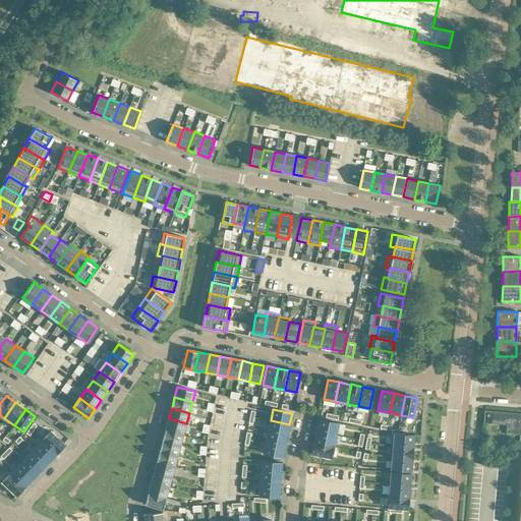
[(520,413),(485,410),(483,422),(491,423),(507,424),(506,433),(520,435),(520,427),(520,413)]
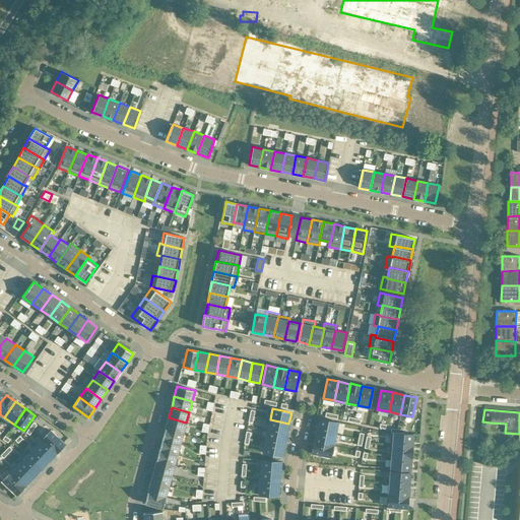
[(169,417),(166,429),(183,434),(186,423),(169,417)]
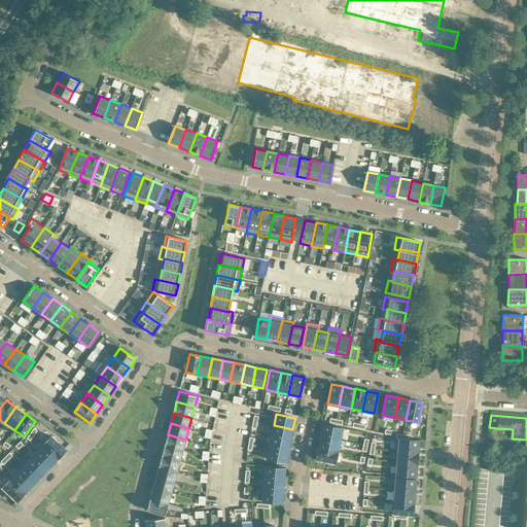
[(323,424),(320,435),(340,440),(343,428),(323,424)]
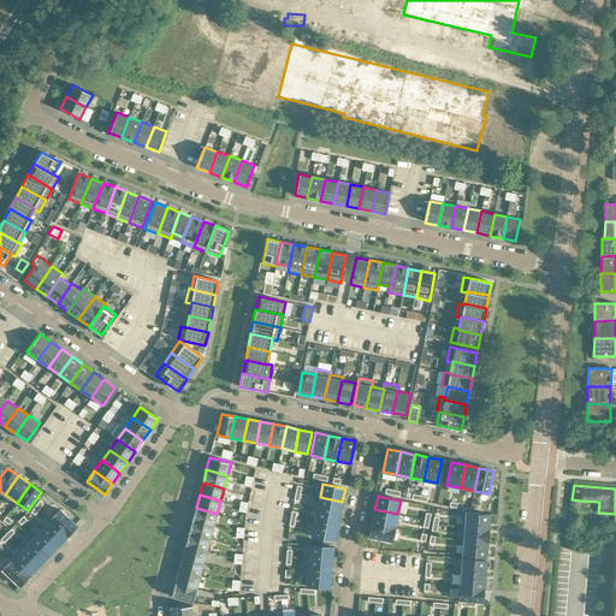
[(342,502),(320,497),(317,510),(339,515),(342,502)]
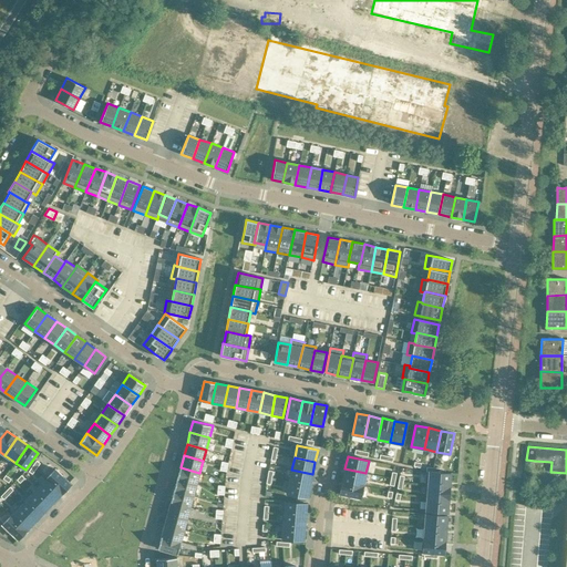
[(197,484),(199,473),(181,467),(177,478),(197,484)]
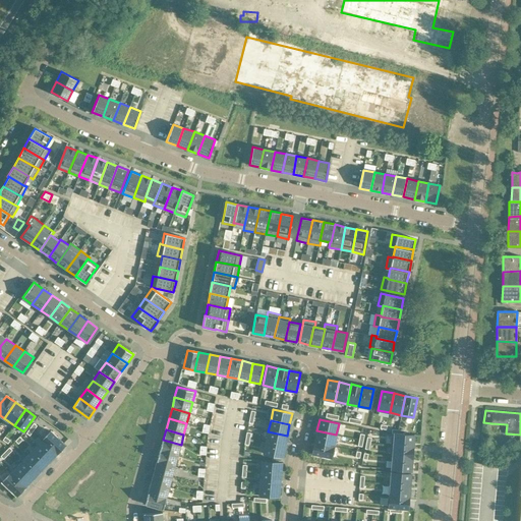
[(316,430),(314,443),(334,447),(336,435),(316,430)]
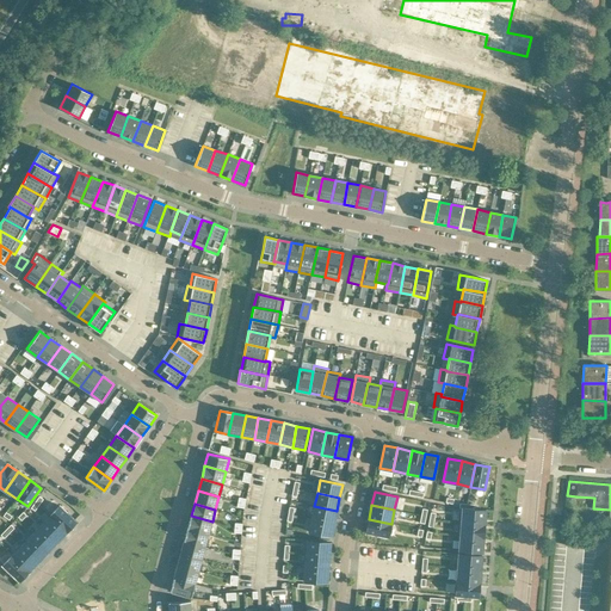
[(60,506),(50,516),(67,531),(76,522),(60,506)]
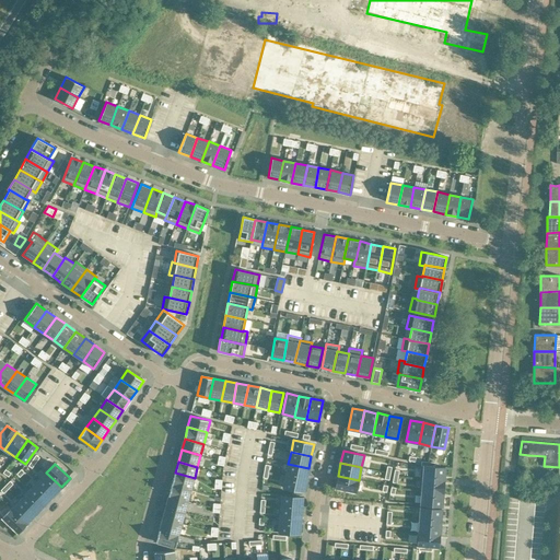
[(308,468),(288,464),(286,476),(306,480),(308,468)]
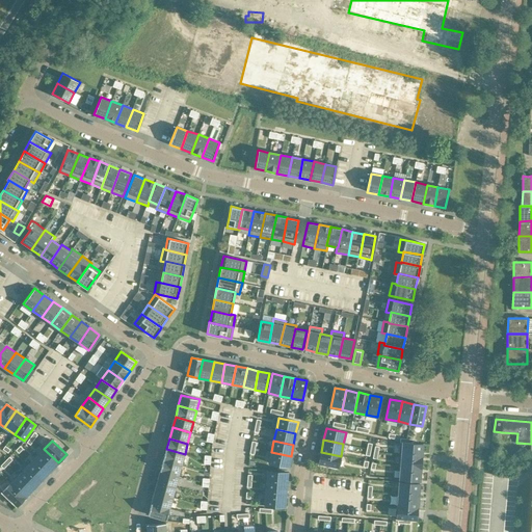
[(423,445),(414,444),(407,443),(403,443),(402,455),(422,456),(423,445)]
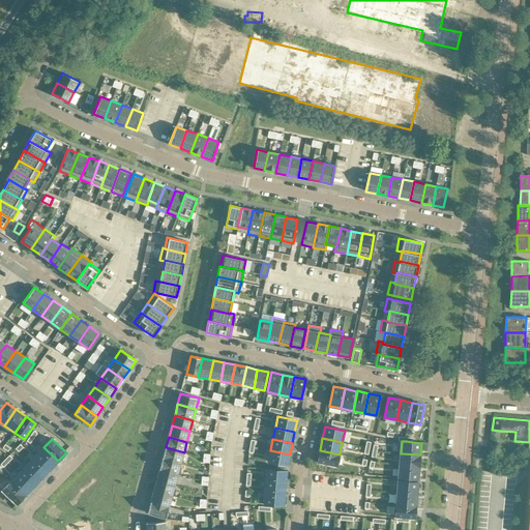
[(58,461),(43,447),(35,455),(50,470),(58,461)]
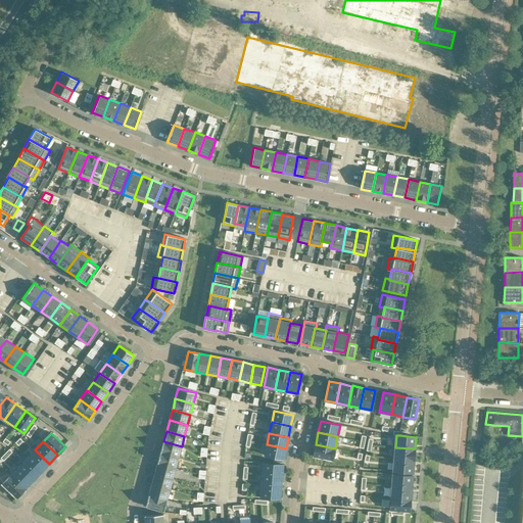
[(163,441),(160,453),(179,458),(182,446),(163,441)]
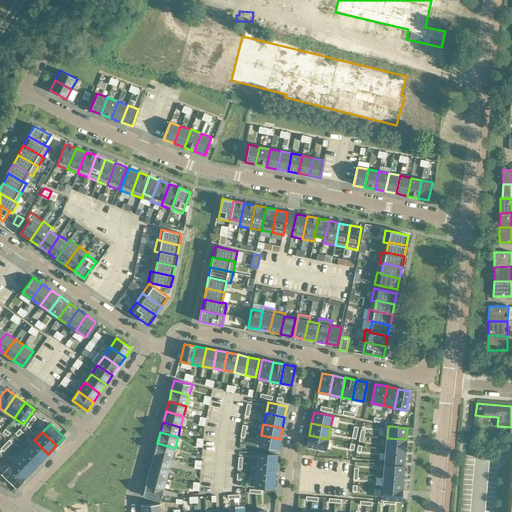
[(280,439),(261,435),(259,446),(278,449),(280,439)]
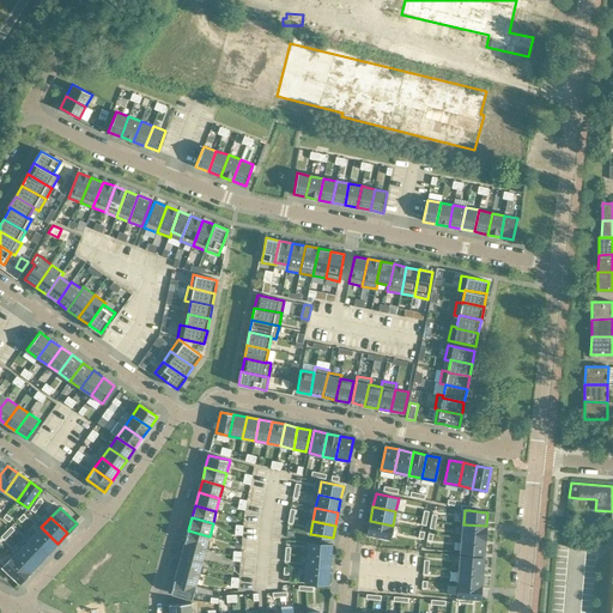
[(393,526),(370,521),(368,534),(390,539),(393,526)]
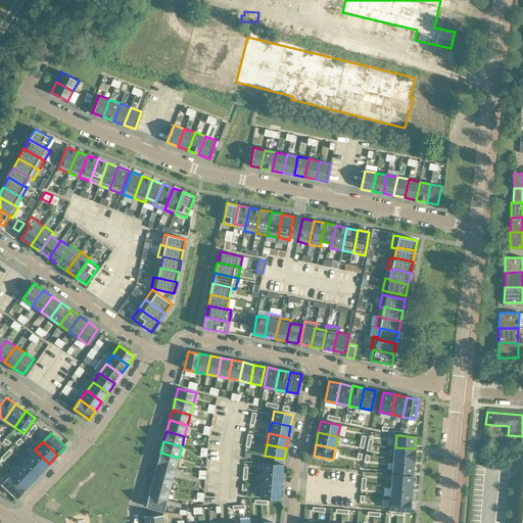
[(394,459),(414,461),(415,448),(395,447),(394,459)]
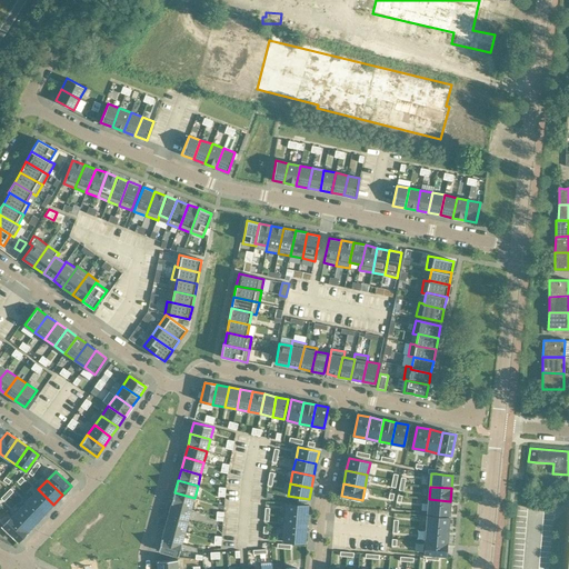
[(38,489),(29,499),(45,513),(53,505),(38,489)]
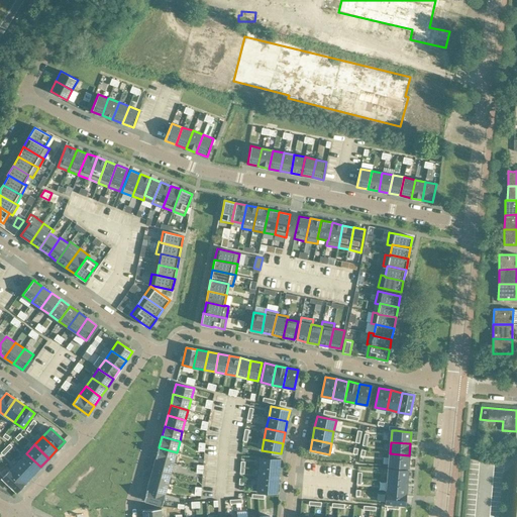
[(174,462),(177,452),(159,447),(156,457),(174,462)]
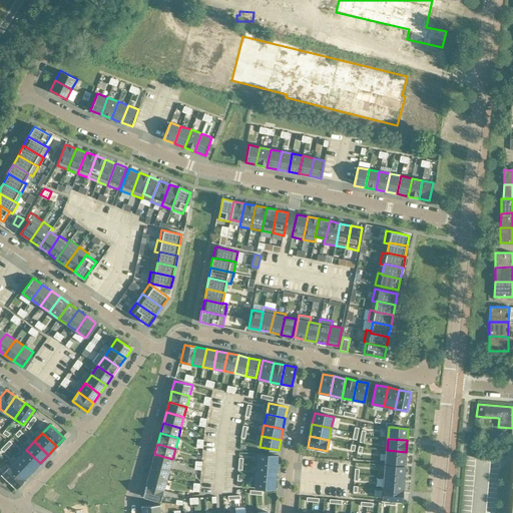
[(40,463),(26,450),(18,458),(32,471),(40,463)]
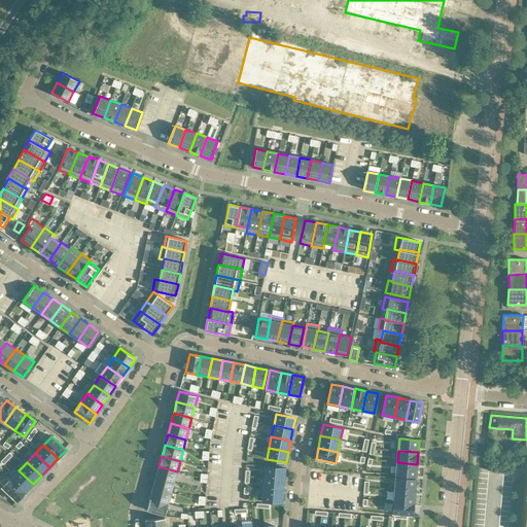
[(417,464),(397,462),(396,475),(416,477),(417,464)]
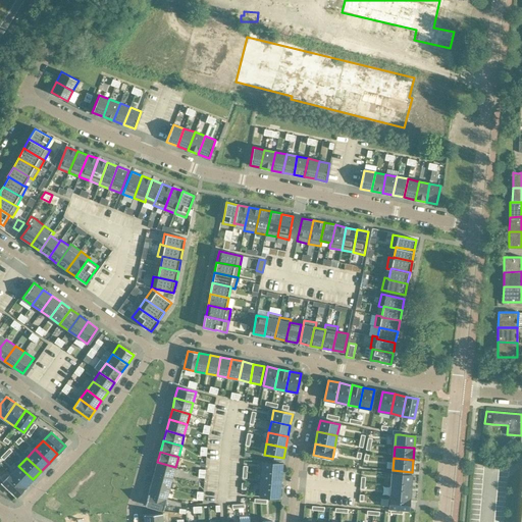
[(154,473),(172,478),(175,467),(157,462),(154,473)]
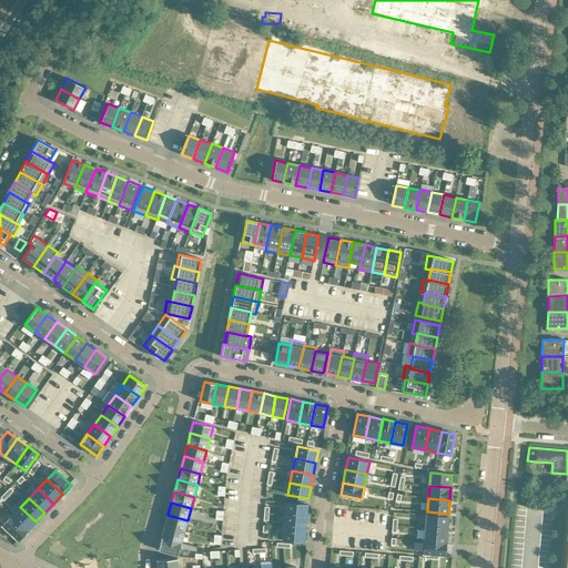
[(286,503),(285,515),(306,517),(307,505),(286,503)]
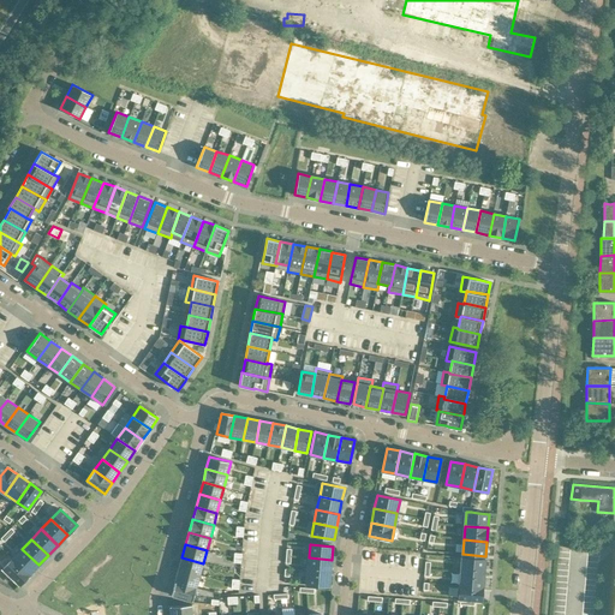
[(22,549),(12,559),(29,575),(39,565),(22,549)]
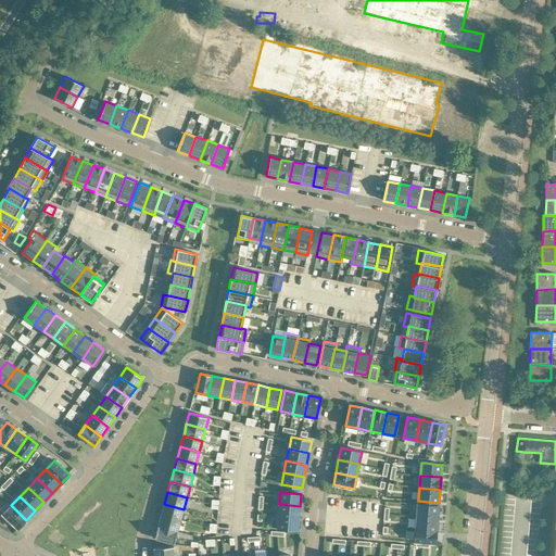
[(162,515),(180,520),(184,509),(164,504),(162,515)]
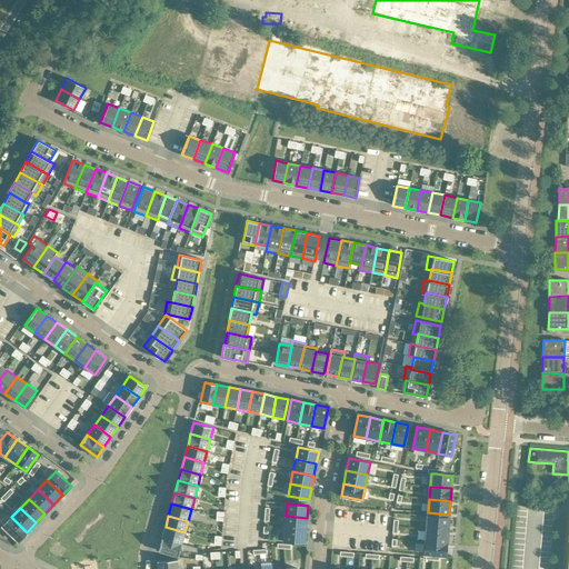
[(307,518),(286,516),(285,528),(306,530),(307,518)]
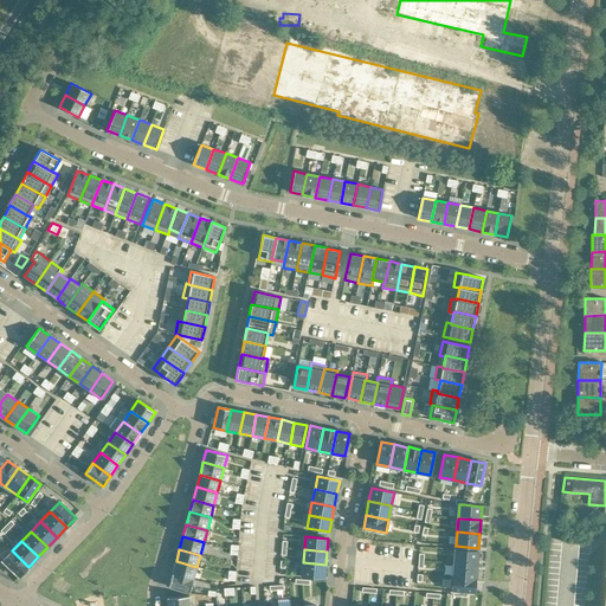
[(456,549),(455,563),(477,565),(478,552),(456,549)]
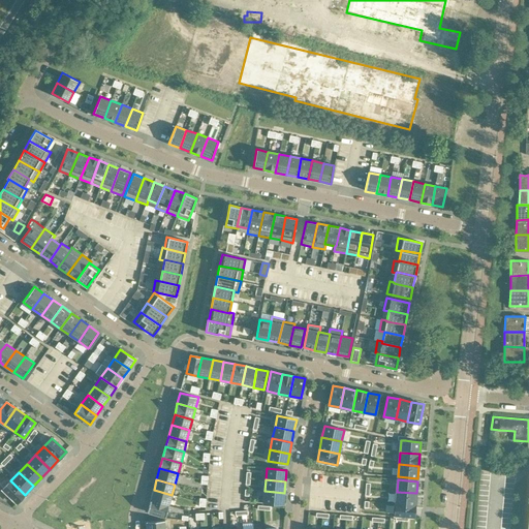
[(17,503),(25,495),(10,480),(2,490),(17,503)]
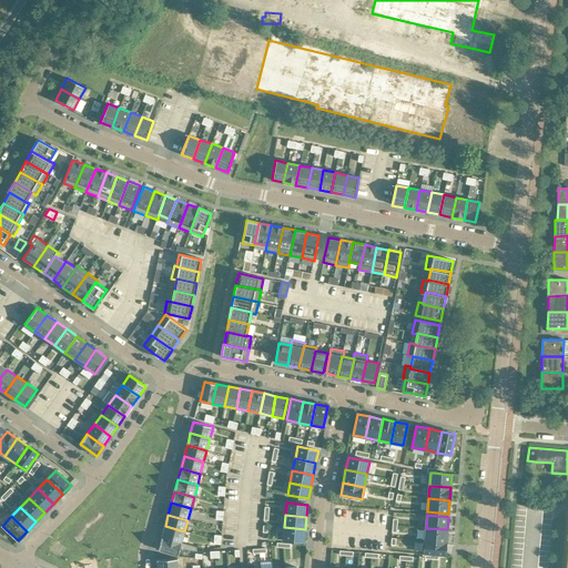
[(162,538),(181,544),(184,531),(165,526),(162,538)]
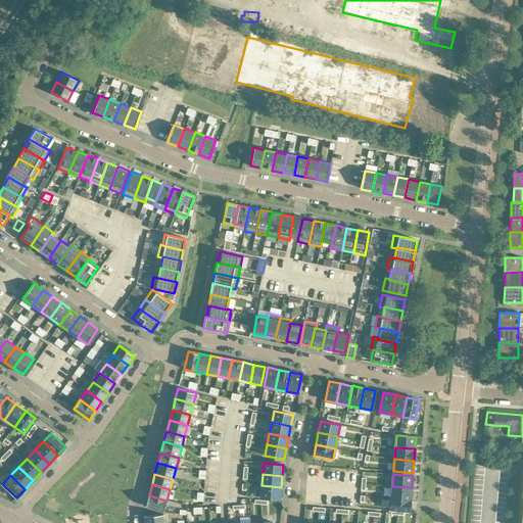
[(280,498),(281,487),(262,485),(260,496),(280,498)]
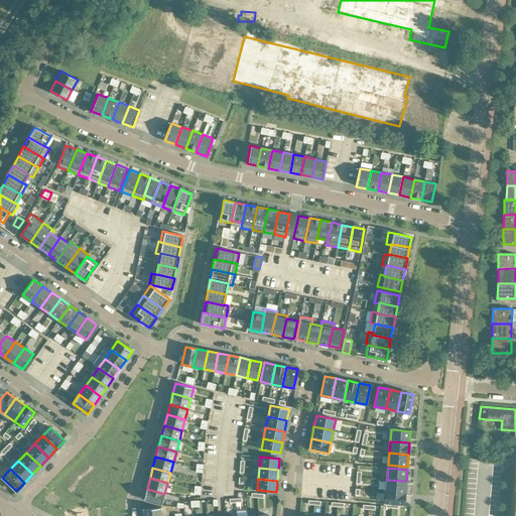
[(386,491),(405,493),(406,481),(387,480),(386,491)]
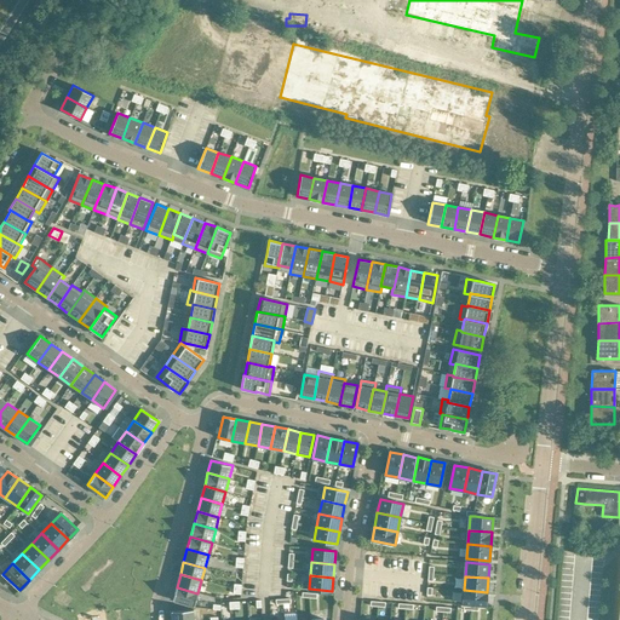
[(197,593),(177,587),(173,600),(195,606),(197,593)]
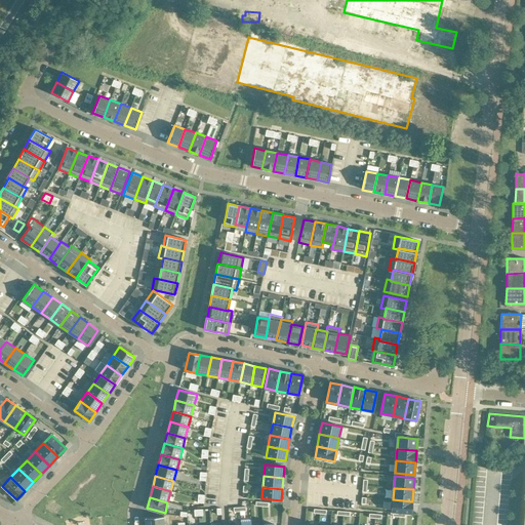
[(411,514),(412,501),(393,499),(392,512),(393,512),(399,513),(405,513),(411,514)]
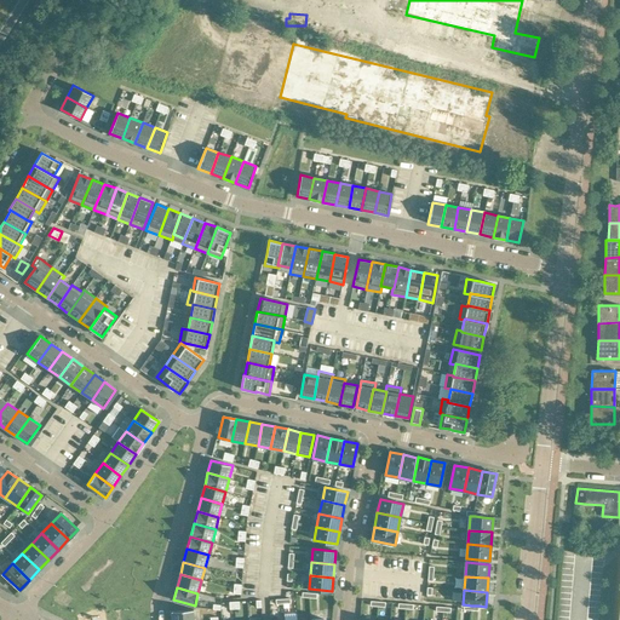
[(171,619),(194,619),(194,609),(171,610),(171,619)]
